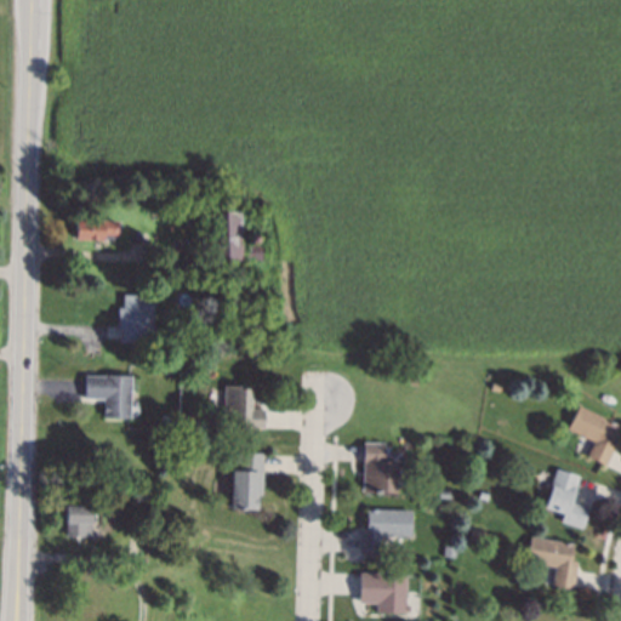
[(240,244),(268,243),(268,260),(208,261),(208,214),(240,212),(240,244)]
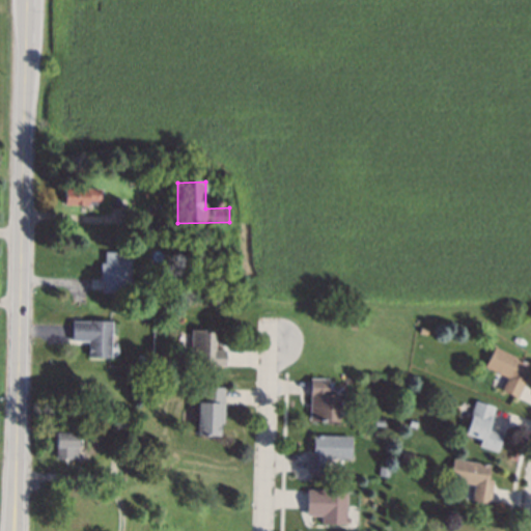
[(100,204),(88,203),(88,205),(64,204),(64,187),(101,188),(100,204)]
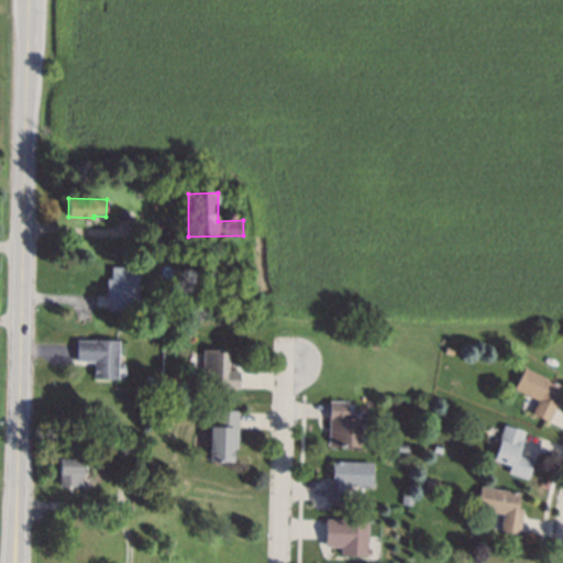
[(138,311),(109,310),(110,308),(110,299),(106,298),(106,296),(106,278),(110,278),(111,267),(139,267),(138,311)]
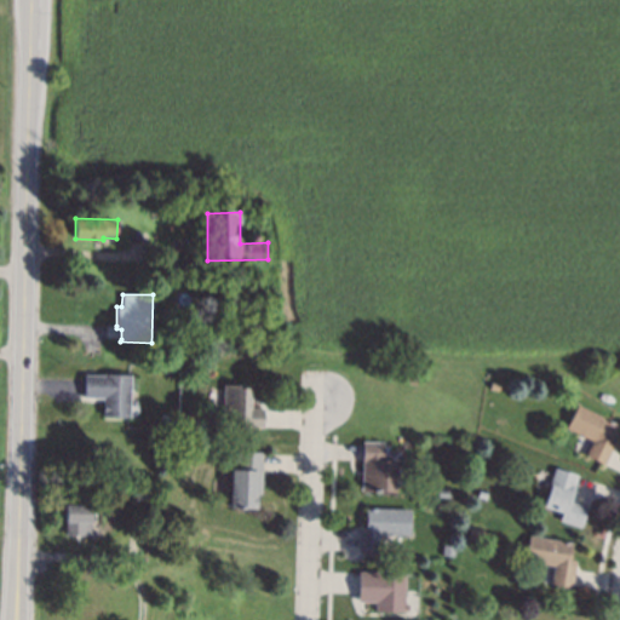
[(130,375),(128,418),(102,417),(103,399),(84,399),(84,397),(84,379),(85,374),(103,375),(103,374),(130,375)]
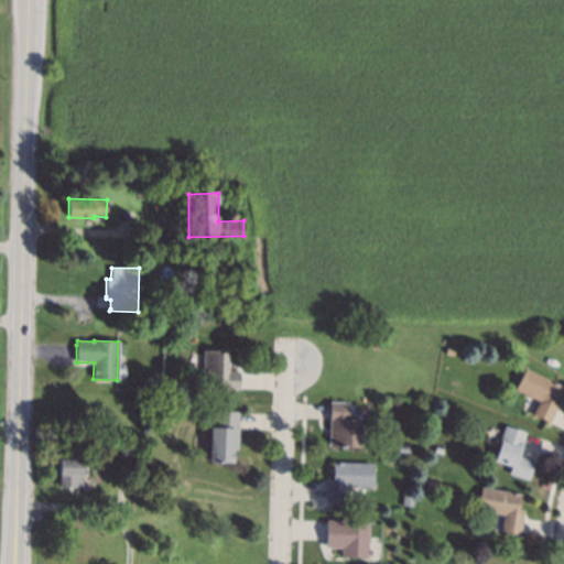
[(455,349),(454,356),(448,355),(446,354),(447,347),(455,349)]
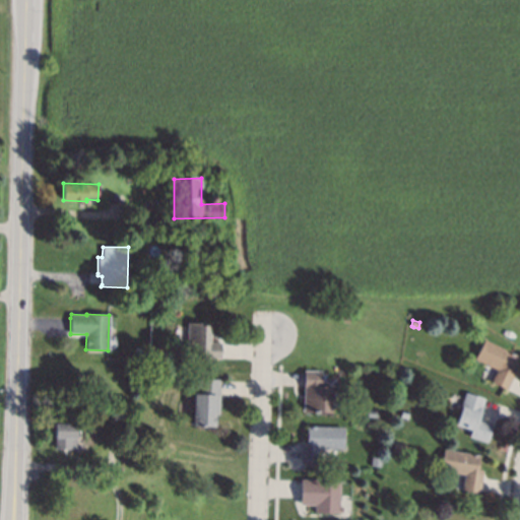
[(211,324),(210,342),(221,342),(221,344),(220,358),(220,359),(197,358),(197,356),(187,355),(188,323),(211,324)]
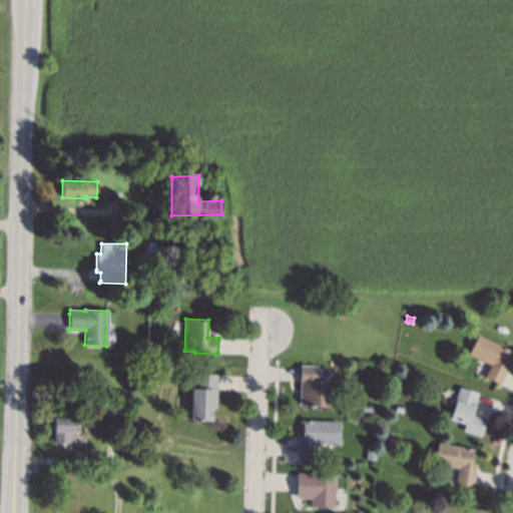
[(504,348),(510,352),(504,364),(508,366),(506,372),(500,384),(495,382),(484,377),(490,365),(468,355),(477,335),(504,348)]
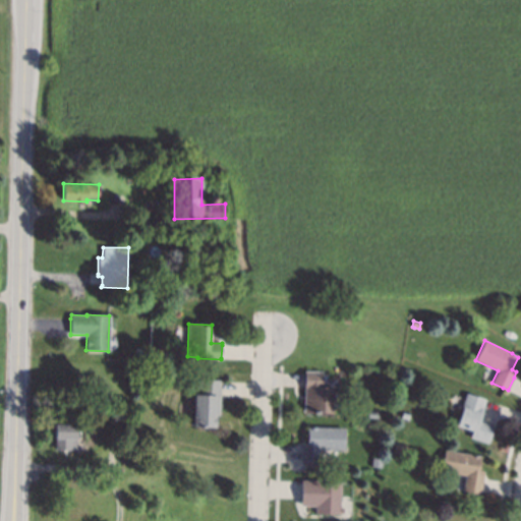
[(147,349),(146,357),(137,356),(137,348),(147,349)]
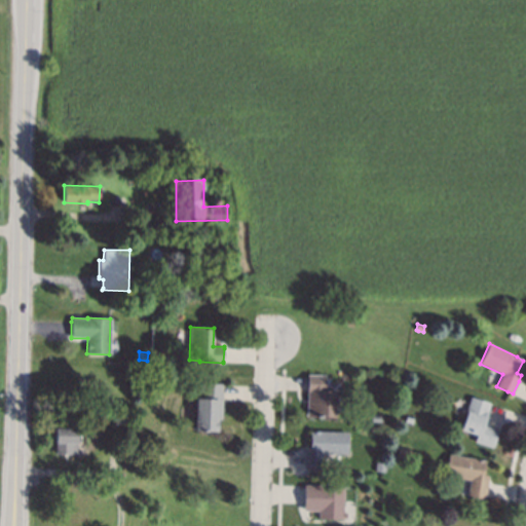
[(325,375),(324,386),(332,386),(331,417),(306,417),(307,389),(307,378),(307,374),(325,375)]
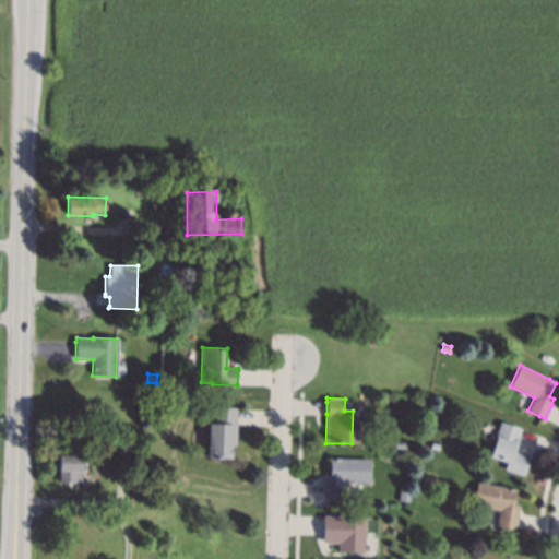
[(236,408),(235,445),(232,445),(230,459),(207,458),(209,425),(213,425),(213,407),(236,408)]
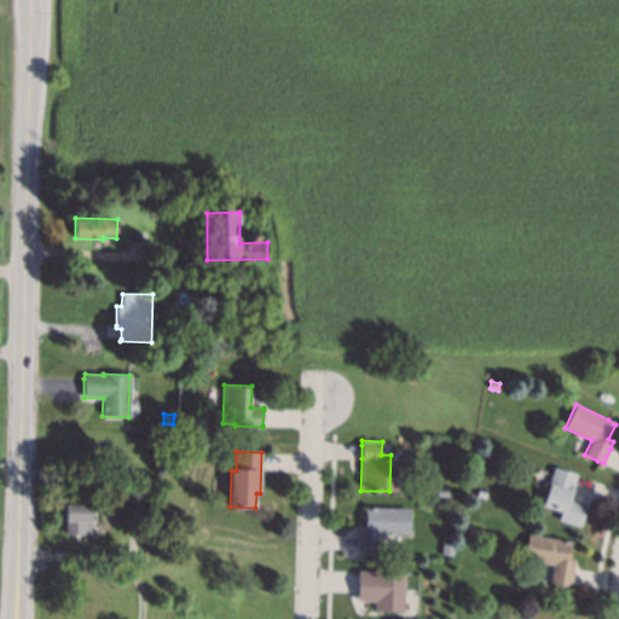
[(577,475),(577,476),(568,501),(586,505),(579,527),(559,520),(561,513),(542,507),(554,468),(577,475)]
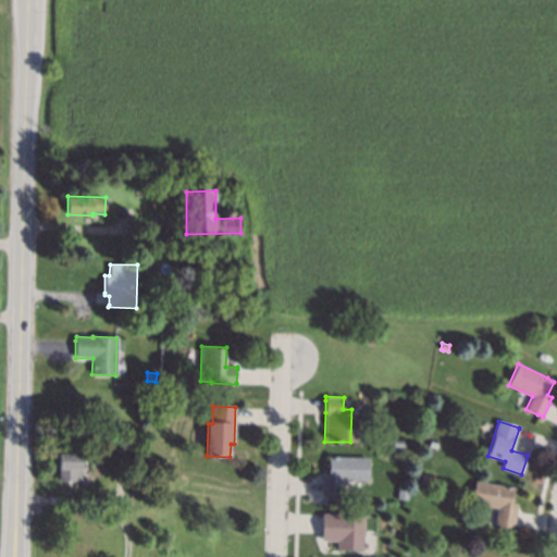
[(438,443),(436,448),(432,447),(429,446),(431,440),(438,443)]
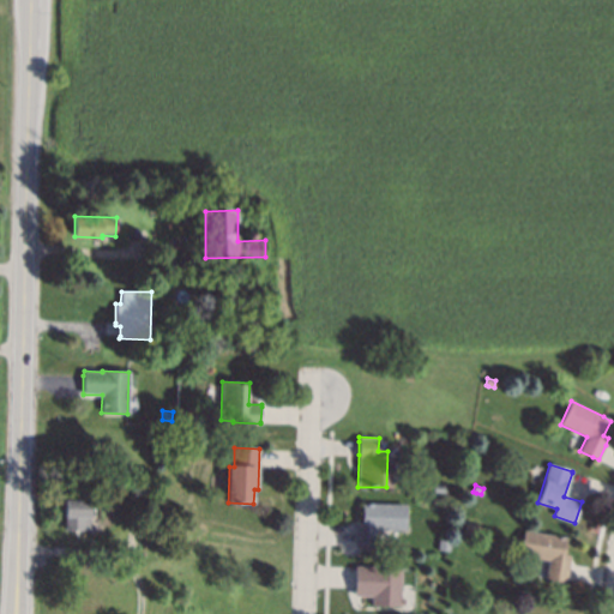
[(89,531),(64,531),(64,500),(89,501),(89,531)]
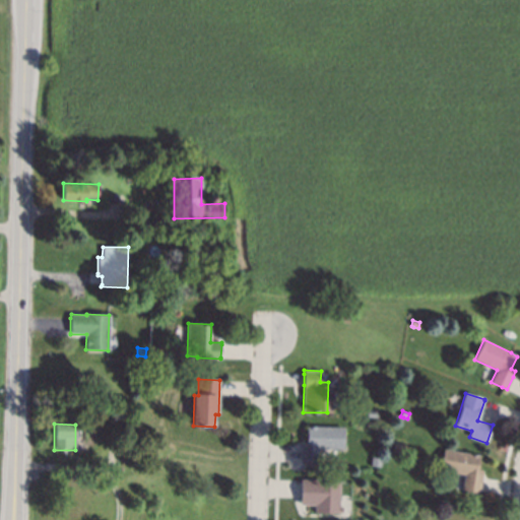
[(343,428),(343,449),(319,448),(318,462),(309,462),(301,462),(302,445),(302,441),(307,441),(307,426),(343,428)]
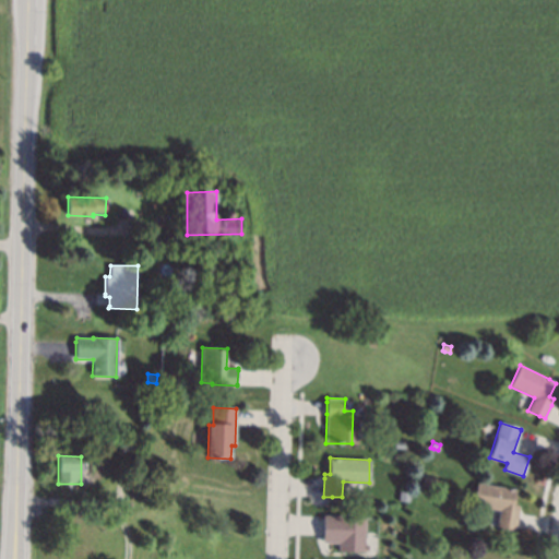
[(436,477),(433,487),(421,485),(424,475),(436,477)]
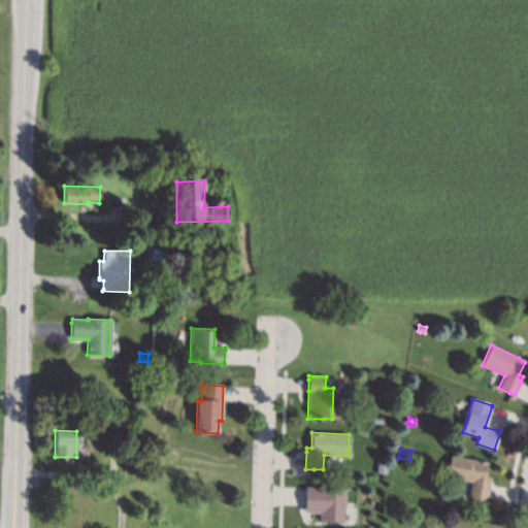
[(488,462),(485,476),(491,477),(490,485),(488,498),(487,501),(468,498),(471,482),(447,477),(451,456),(488,462)]
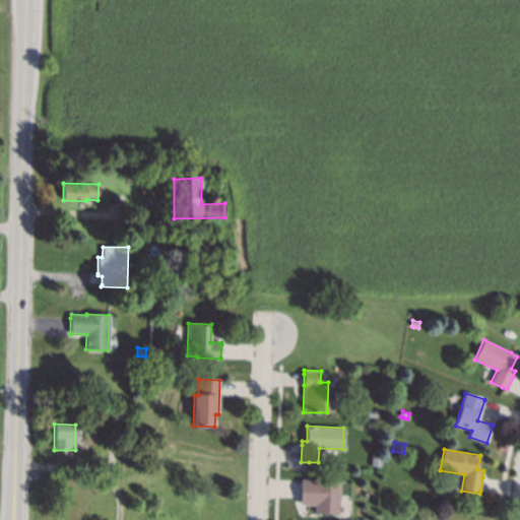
[(381,458),(380,466),(371,465),(371,461),(372,457),(381,458)]
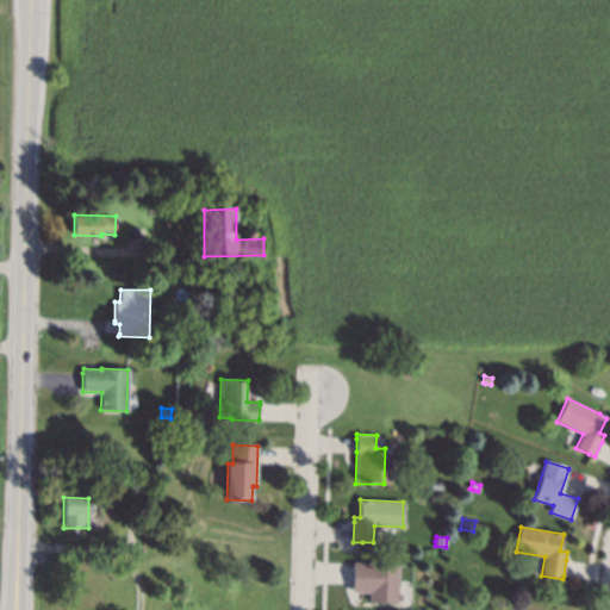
[(373,562),(373,564),(399,565),(399,566),(398,595),(402,595),(402,601),(397,601),(397,602),(369,601),(369,592),(353,591),(353,584),(354,564),(354,562),(373,562)]
